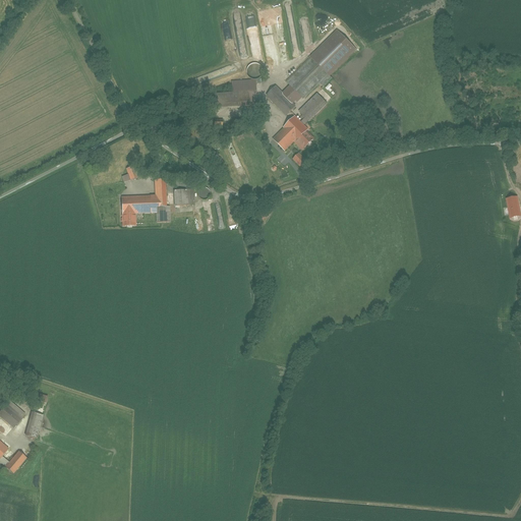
[(301,16),(307,16),(306,0),(299,1),(299,10),(300,10),(301,16)]
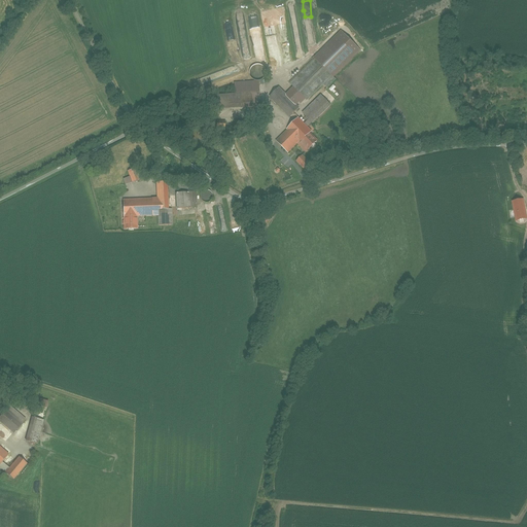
[(362,49),(341,29),(313,58),(332,78),(362,49)]
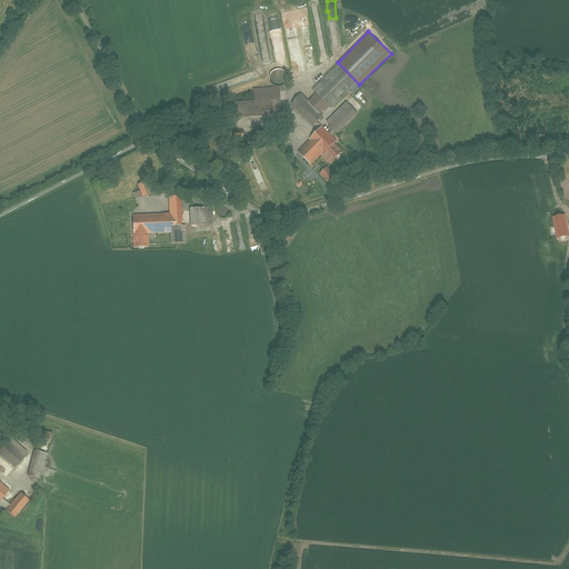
[(332,110),(359,85),(338,62),(311,88),(317,95),(329,108),(332,110)]
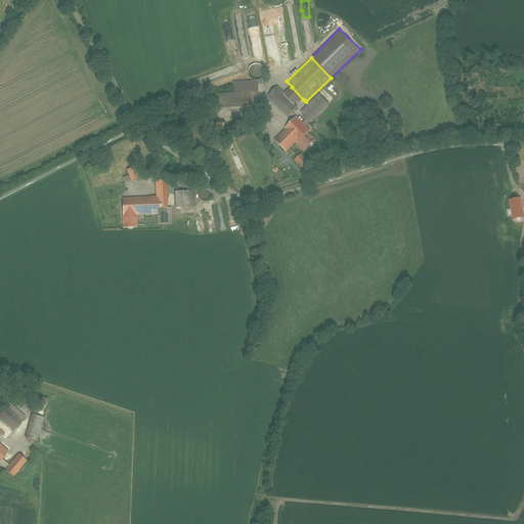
[(233,93),(214,94),(215,111),(260,107),(258,80),(232,82),(233,93)]
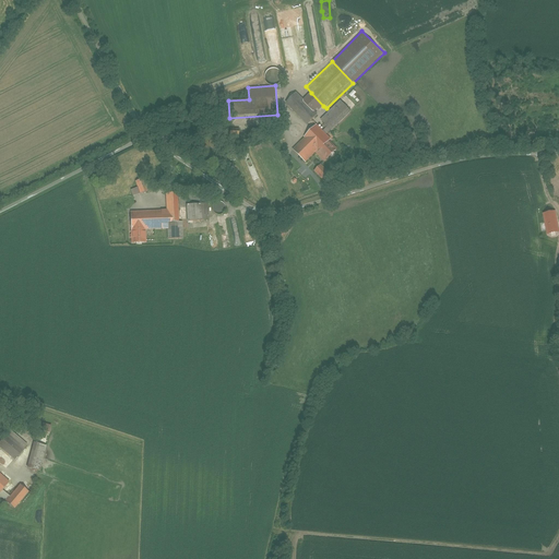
[(296,93),(285,104),(307,126),(318,116),(316,114),(302,100),(296,93)]
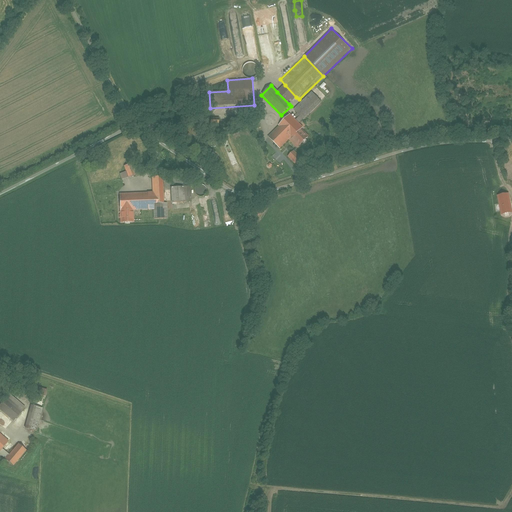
[(296,97),(285,85),(277,92),(289,104),(296,97)]
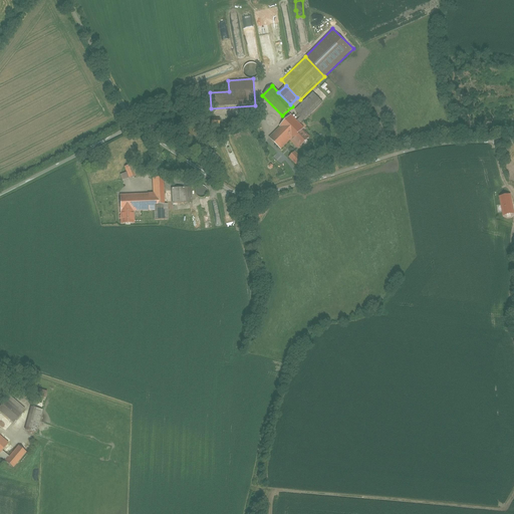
[(323,102),(312,91),(294,111),(304,121),(323,102)]
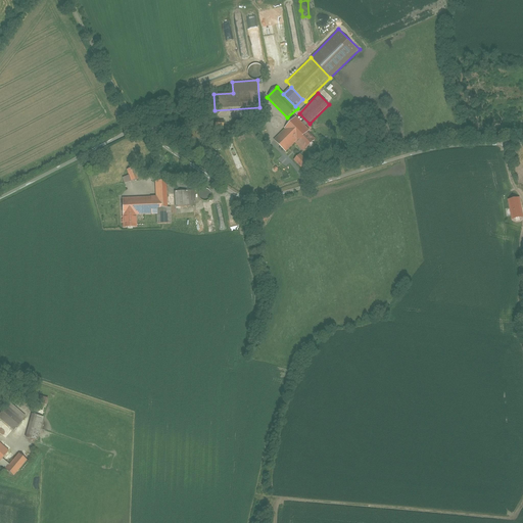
[(316,139),(296,119),(274,140),(287,153),(295,144),(302,151),(316,139)]
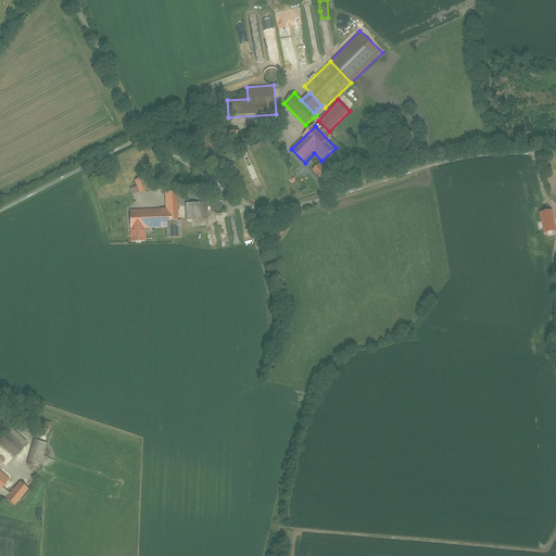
[(327,171),(319,164),(313,171),(319,178),(327,171)]
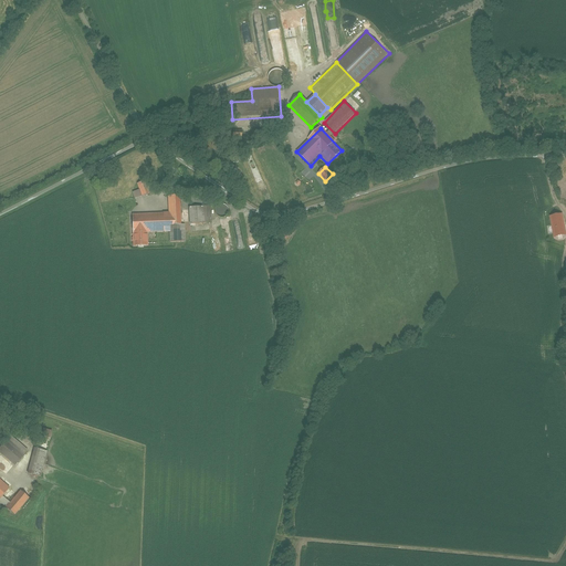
[(139,190),(132,192),(135,199),(149,194),(145,181),(137,184),(139,190)]
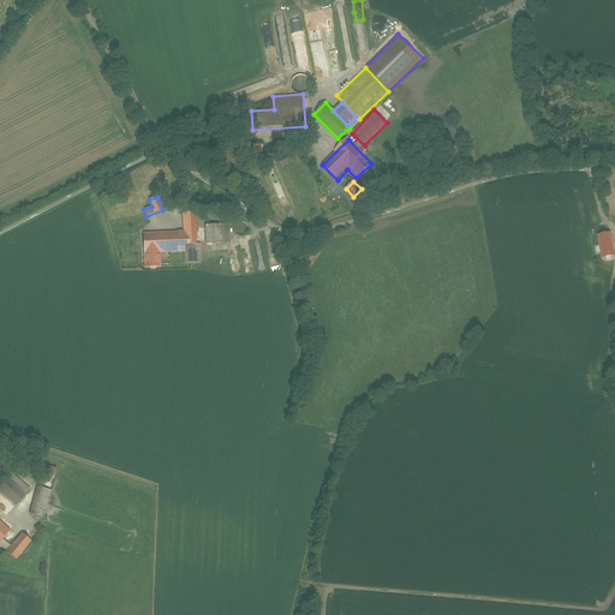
[(184,231),(143,232),(144,267),(161,267),(160,255),(186,254),(186,245),(196,244),(195,214),(183,215),(184,231)]
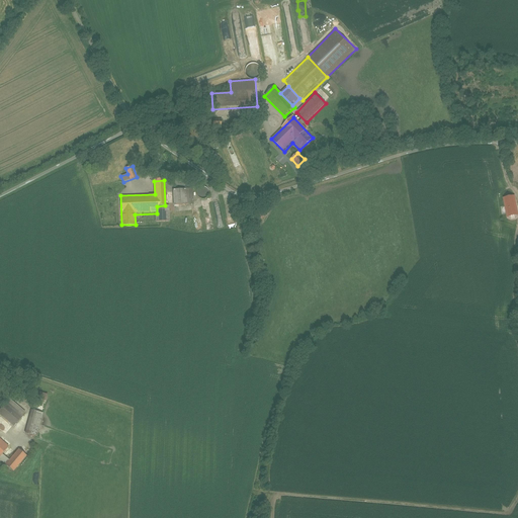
[(193,188),(172,189),(173,206),(194,204),(193,188)]
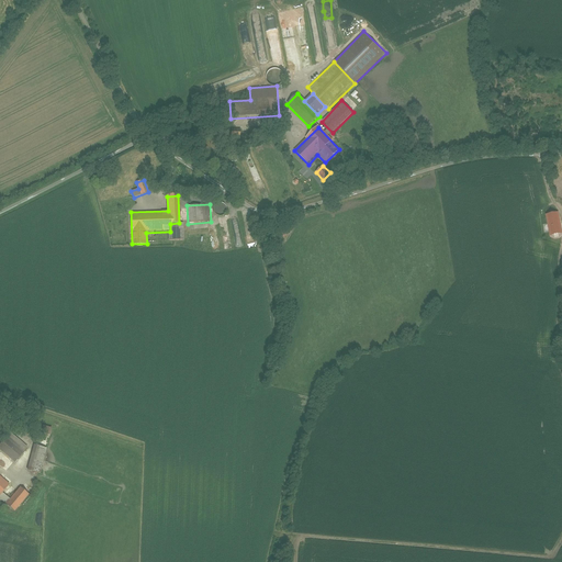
[(561,232),(558,212),(546,214),(551,237),(561,234),(561,232)]
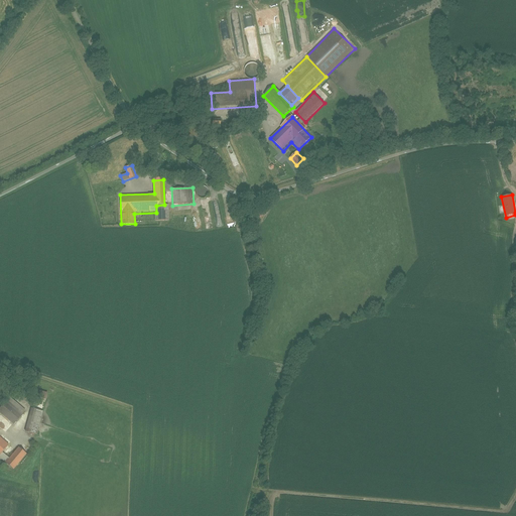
[(156,206),(156,213),(156,222),(170,221),(169,205),(156,206)]
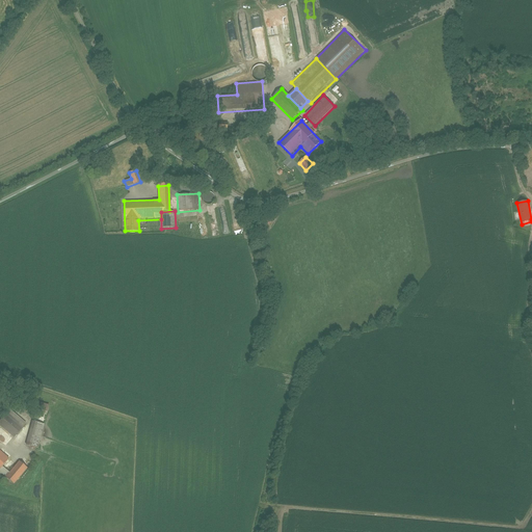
[(40,410),(47,411),(49,405),(42,403),(40,410)]
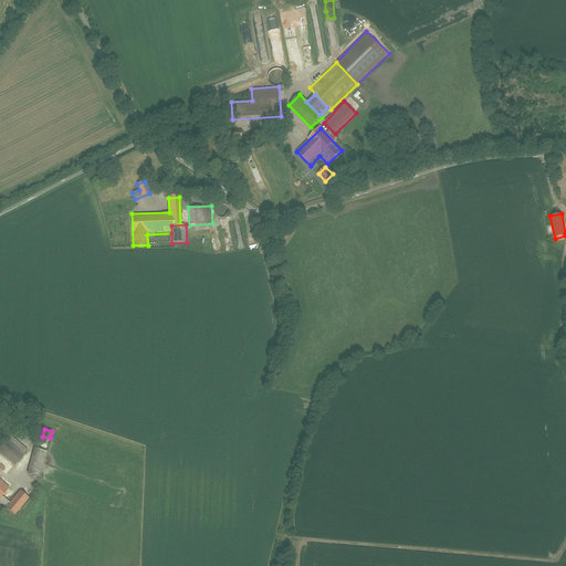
[(11,437),(0,449),(0,451),(16,464),(27,451),(11,437)]
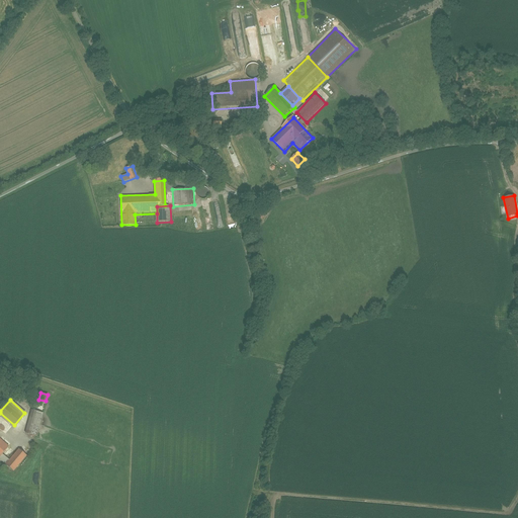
[(41,414),(31,411),(25,434),(36,436),(41,414)]
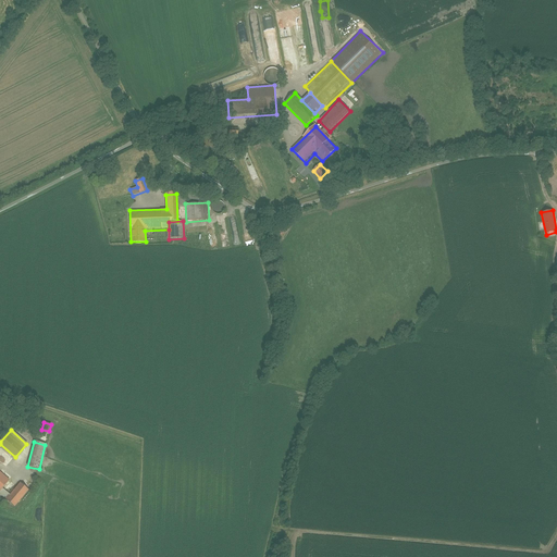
[(0,472),(0,491),(9,481),(0,472)]
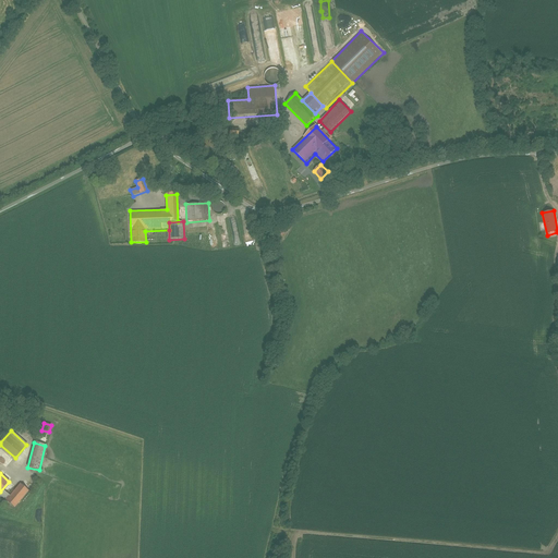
[(20,485),(7,500),(15,508),(28,493),(20,485)]
